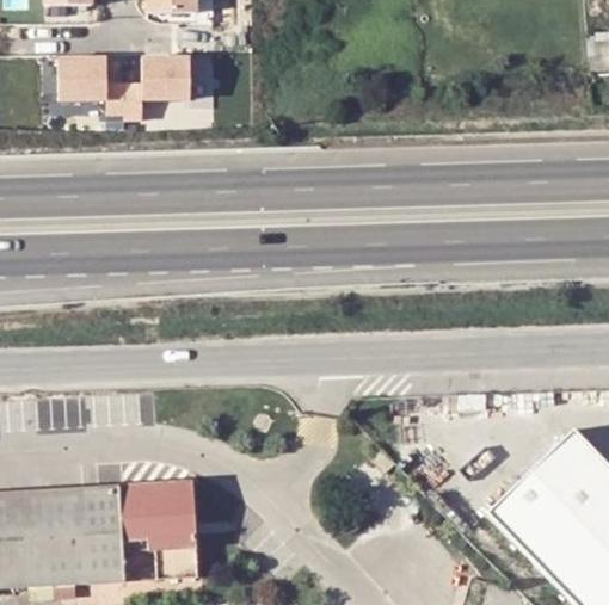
[(196,14),(195,0),(140,0),(142,18),(196,14)]
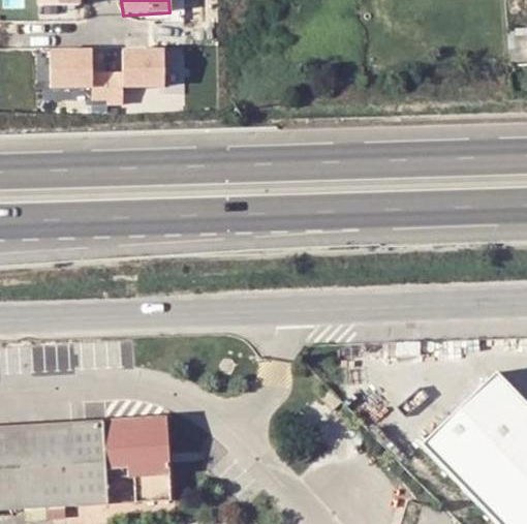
[(90,91),(90,52),(47,52),(47,91),(90,91)]
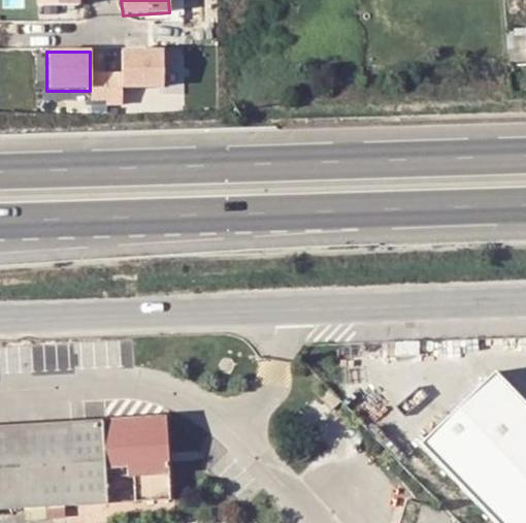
[(120,52),(120,74),(90,74),(90,106),(123,106),(123,93),(163,93),(163,52),(120,52)]
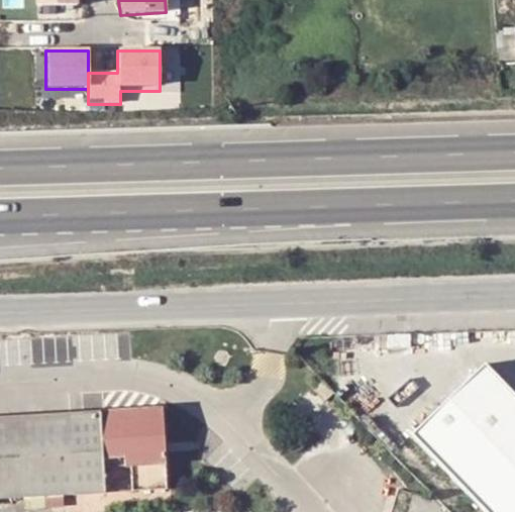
[(514,511),(514,400),(482,367),(410,436),(482,511),(514,511)]
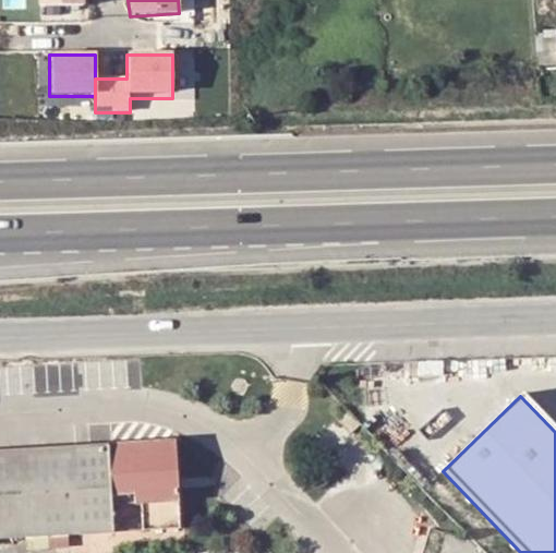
[(181,526),(178,437),(110,441),(111,496),(141,496),(141,527),(181,526)]
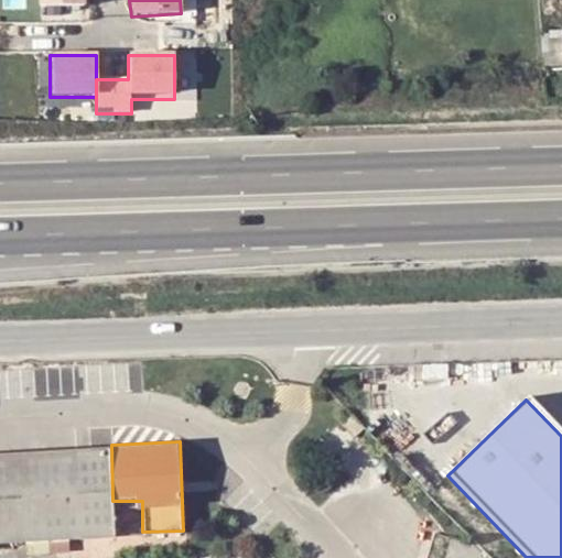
[(111,445),(0,448),(0,537),(41,536),(115,535),(112,501),(111,445)]
